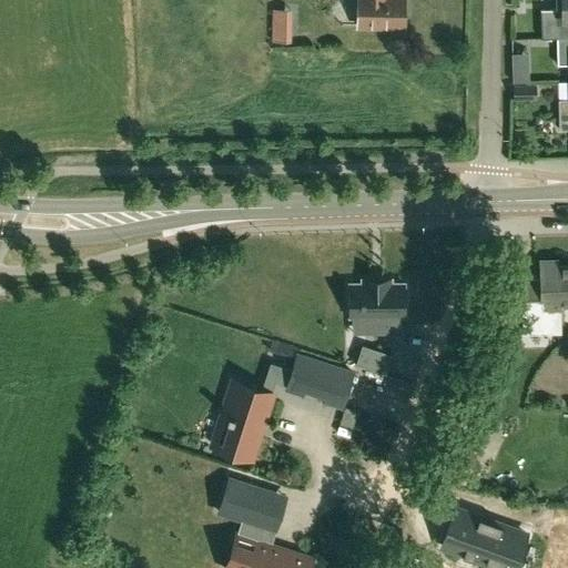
[(357,0),(357,26),(404,27),(404,0),(357,0)]
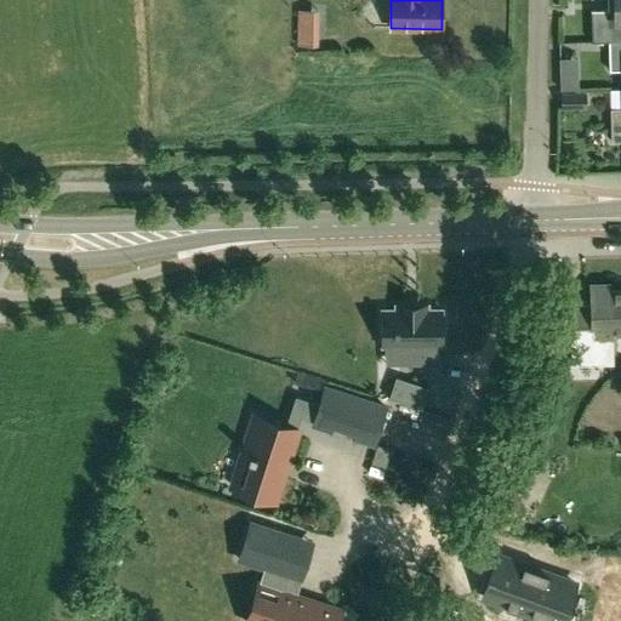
[(592,41),(608,41),(620,40),(620,0),(614,0),(615,10),(591,10),(592,41)]
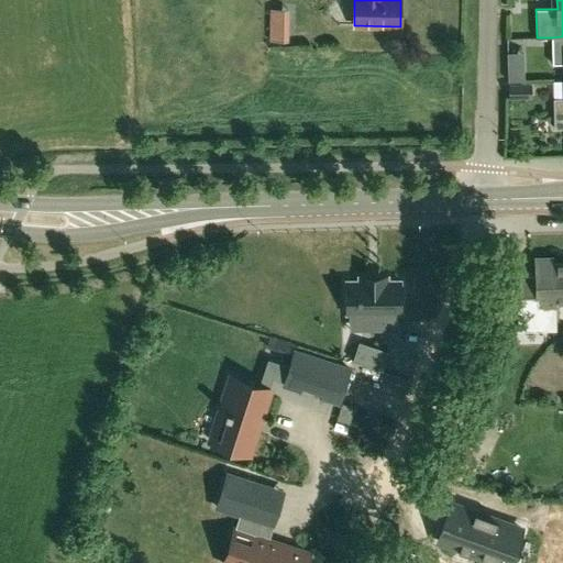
[(287,30),(271,30),(271,41),(286,41),(287,30)]
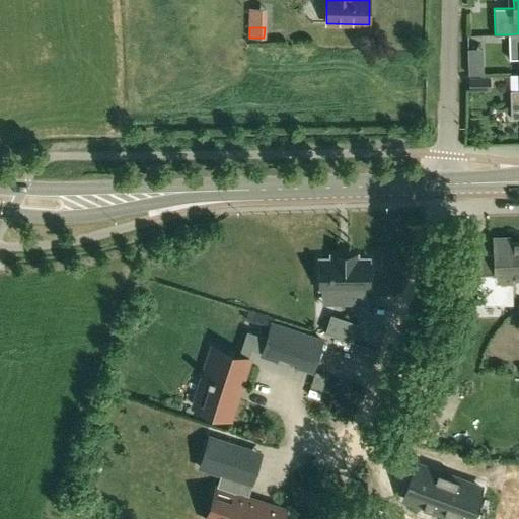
[(518,33),(508,34),(509,59),(518,59),(518,33)]
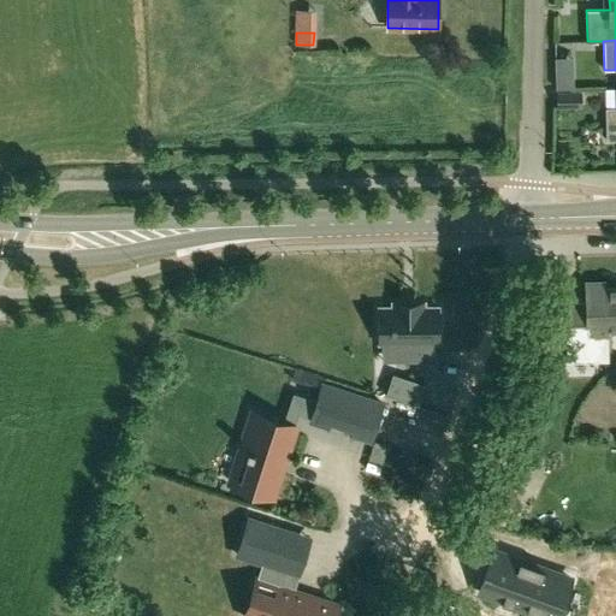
[(574,80),(556,81),(556,90),(574,89),(574,80)]
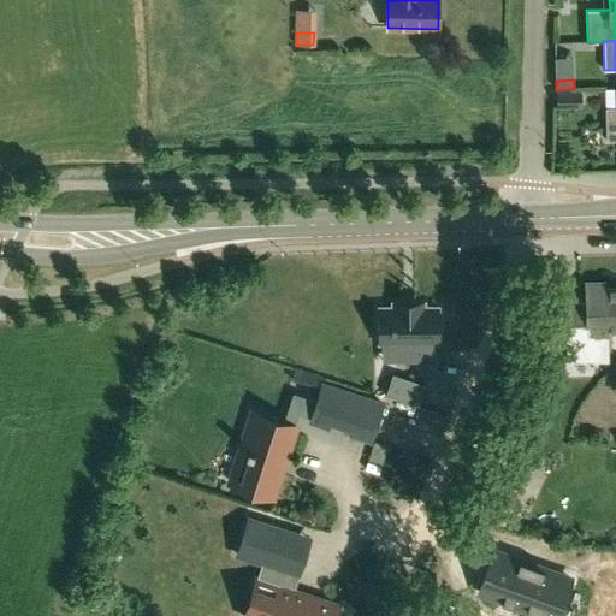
[(581,93),(557,94),(557,107),(581,106),(581,93)]
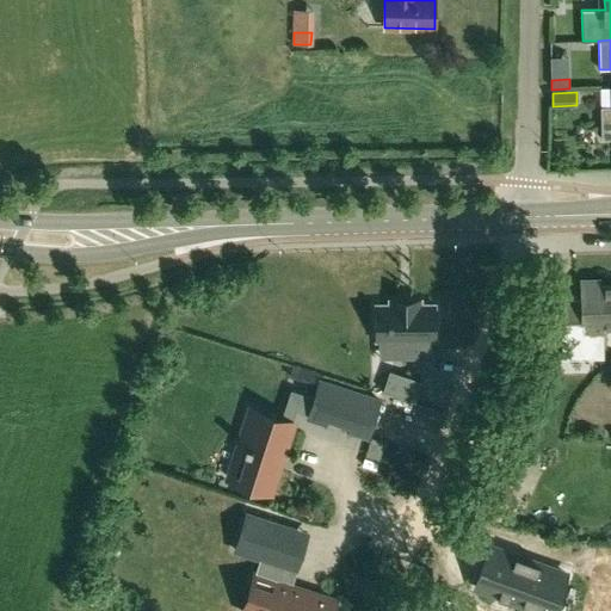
[(610,106),(600,106),(602,140),(610,139),(610,106)]
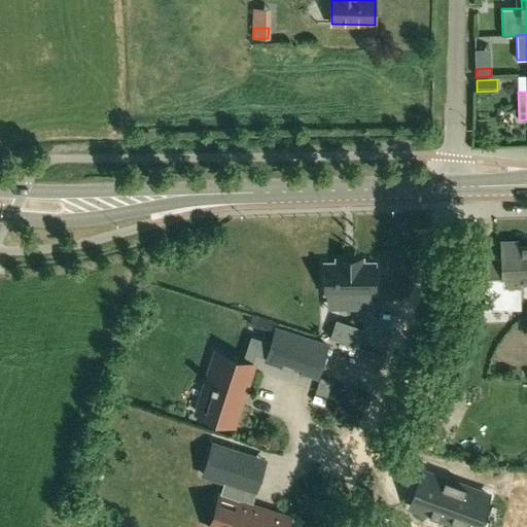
[(295,246),(295,236),(278,235),(278,246),(295,246)]
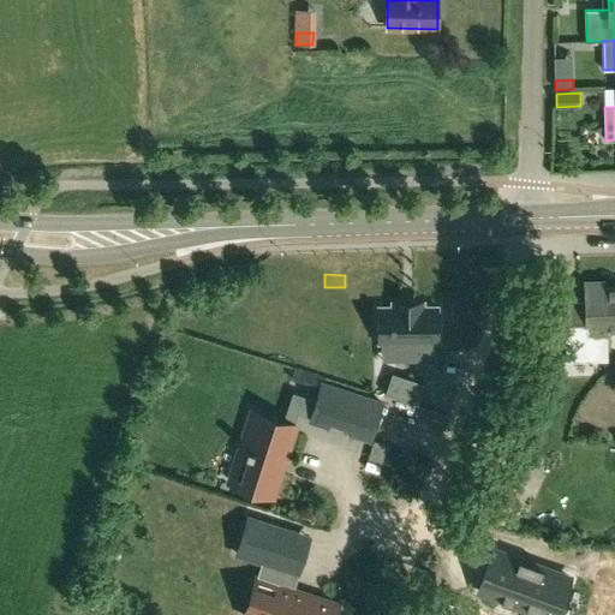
[(614,286),(602,287),(585,287),(585,304),(566,304),(567,339),(567,360),(607,359),(605,339),(605,329),(614,328),(614,286)]
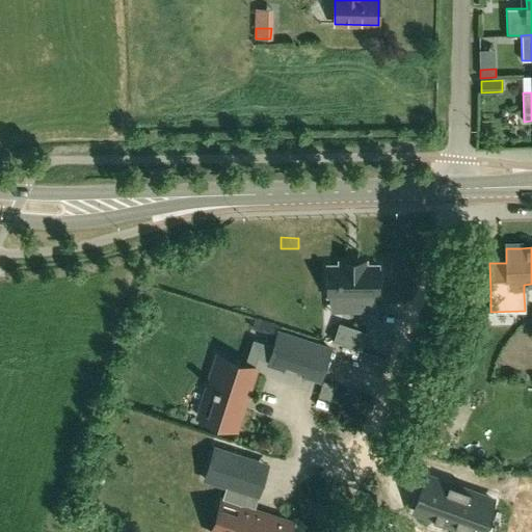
[(379,266),(326,266),(326,295),(342,295),(342,312),(364,312),(364,308),(376,308),(376,295),(379,295),(379,266)]
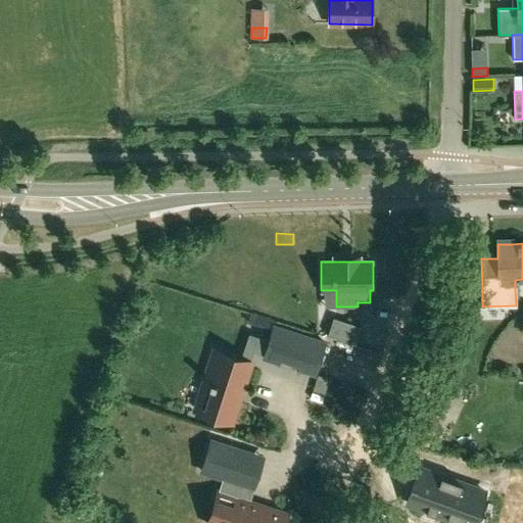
[(362,326),(333,317),(327,335),(355,344),(358,340),(361,330),(362,326)]
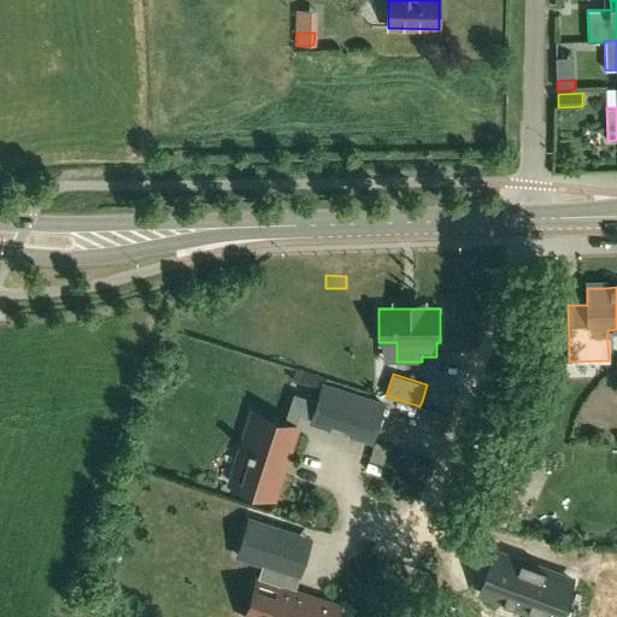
[(323,385),(318,401),(319,401),(313,419),(312,419),(311,422),(329,427),(331,421),(357,429),(354,435),(370,440),(382,404),(323,385)]
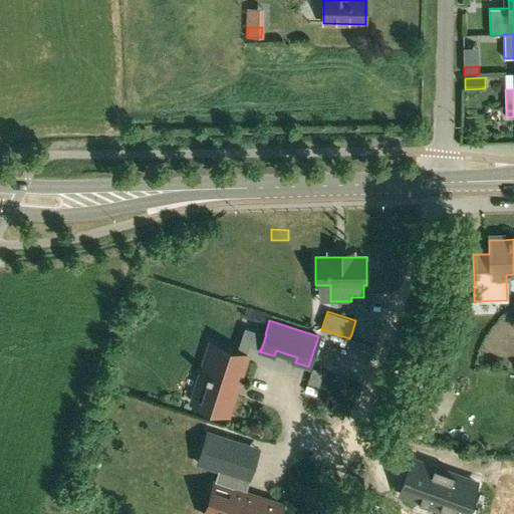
[(244,327),(239,342),(260,349),(261,349),(266,334),(265,334),(244,327)]
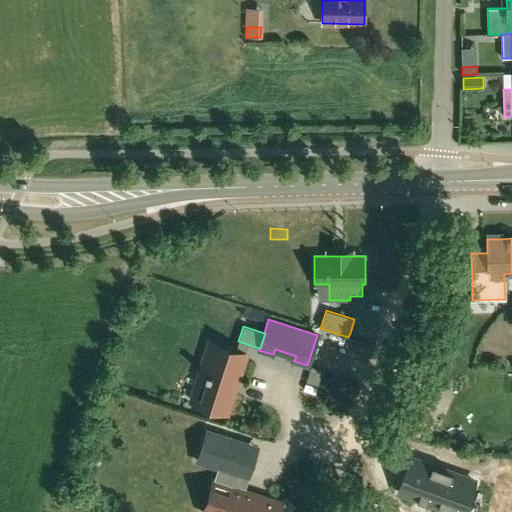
[(245,354),(209,342),(190,399),(226,411),(245,354)]
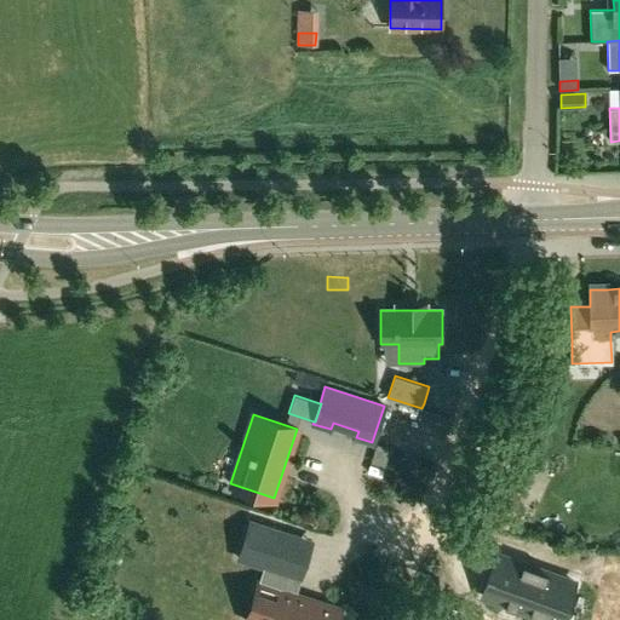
[(373,453),(386,458),(390,448),(377,445),(373,453)]
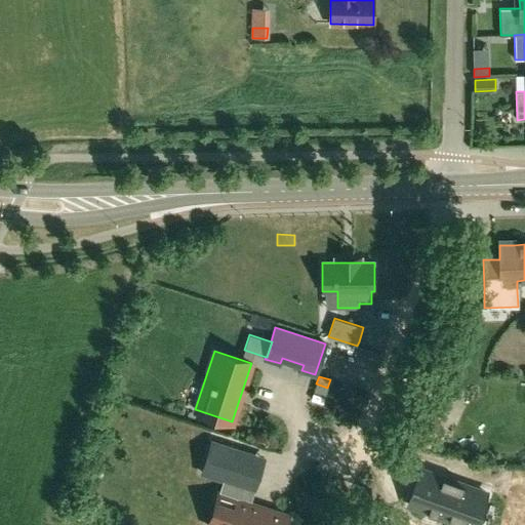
[(228,524),(227,524),(283,524),(286,516),(242,501),(246,486),(255,489),(266,459),(212,442),(202,473),(223,480),(213,509),(231,514),(229,519),(227,519),(226,523),(228,524)]
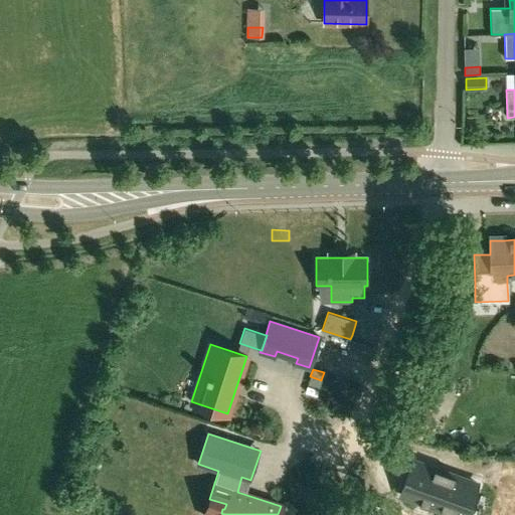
[(400,495),(449,512),(456,514),(466,514),(470,505),(477,484),(412,460),(400,495)]
